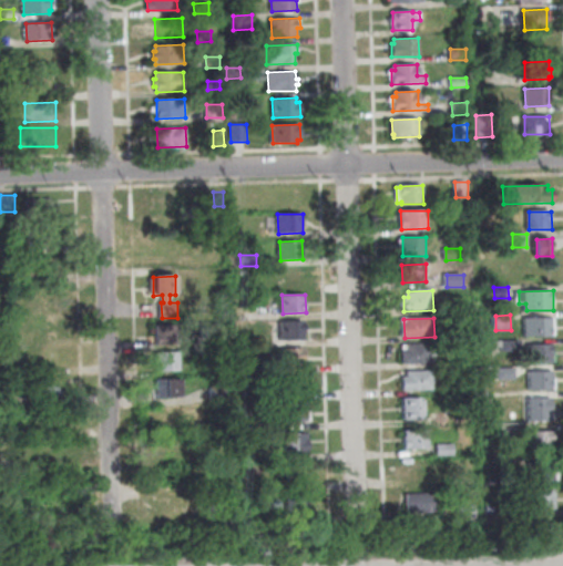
[(526,319),(553,318),(553,337),(528,338),(526,319)]
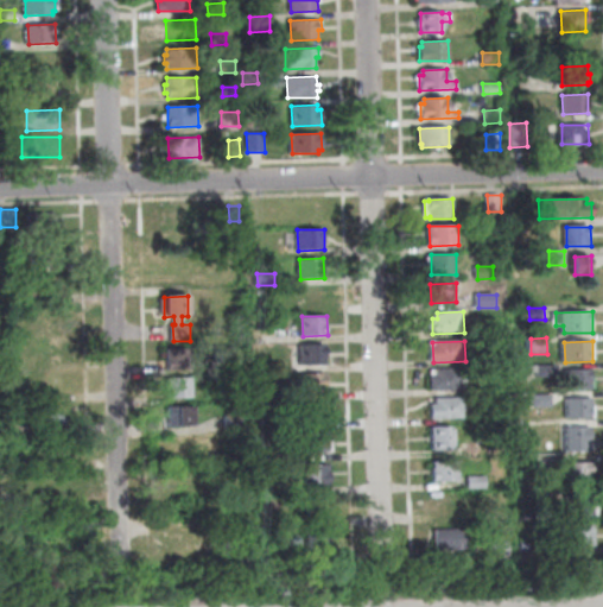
[(303,345),(327,345),(327,364),(303,365),(303,345)]
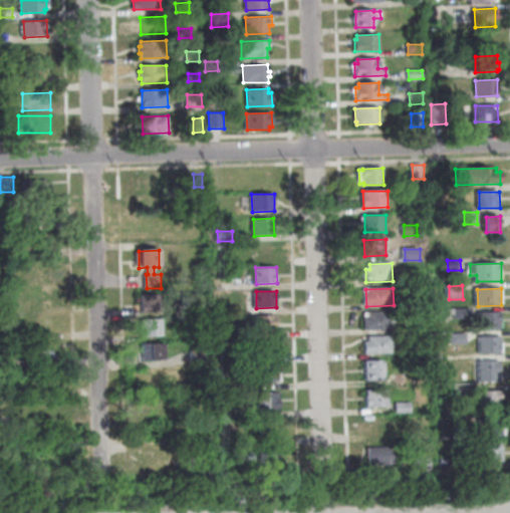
[(142,295),(163,294),(163,311),(143,312),(142,295)]
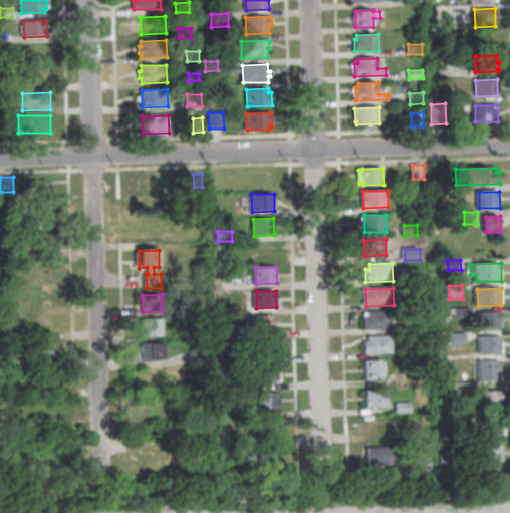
[(408,309),(407,299),(421,299),(421,309),(408,309)]
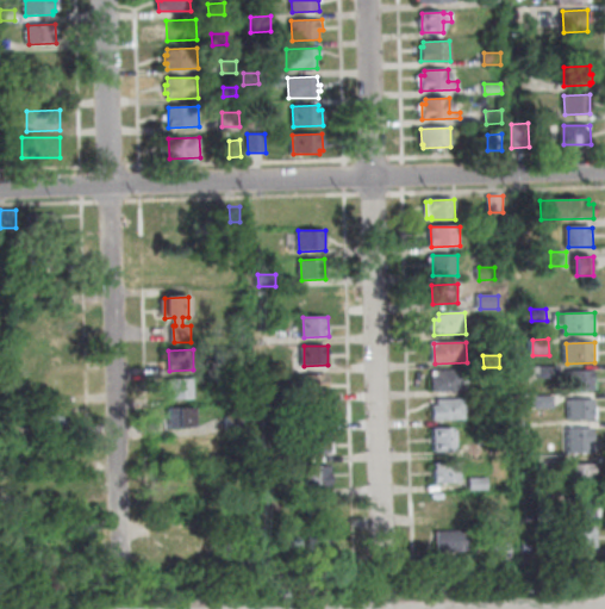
[(561,378),(543,378),(543,367),(561,366),(561,378)]
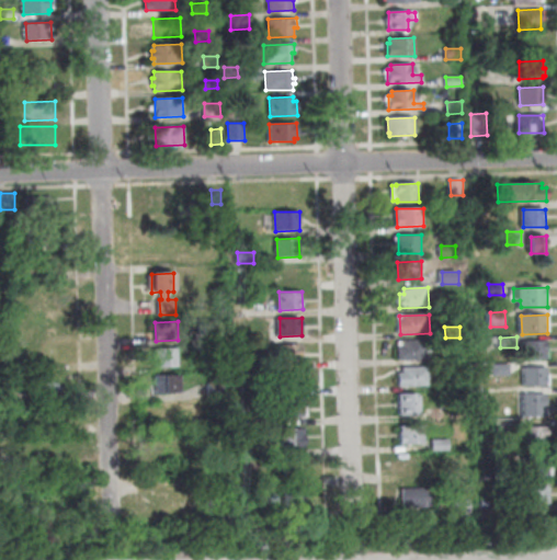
[(428,340),(429,358),(400,360),(400,341),(428,340)]
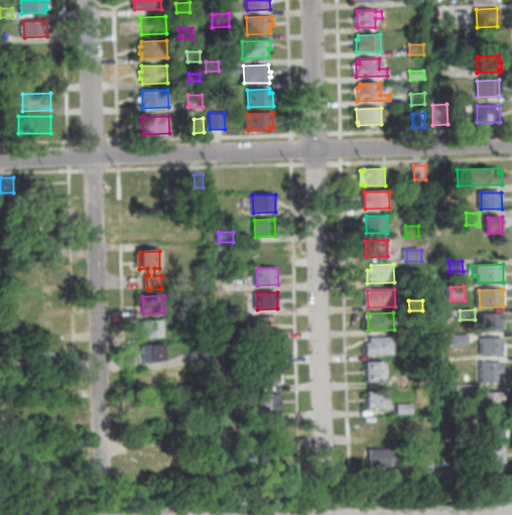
[(504,313),(504,331),(483,332),(483,314),(504,313)]
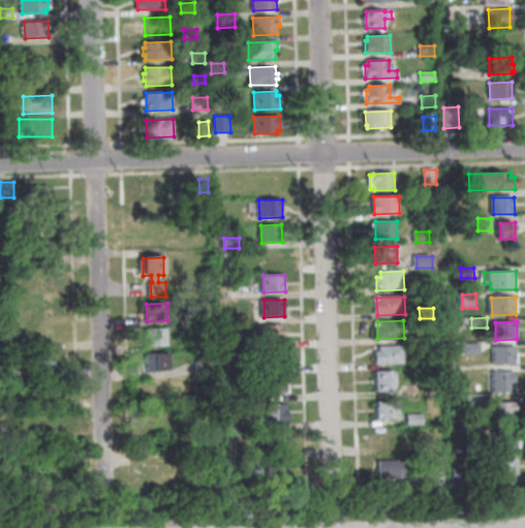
[(284,324),(285,342),(266,342),(265,325),(284,324)]
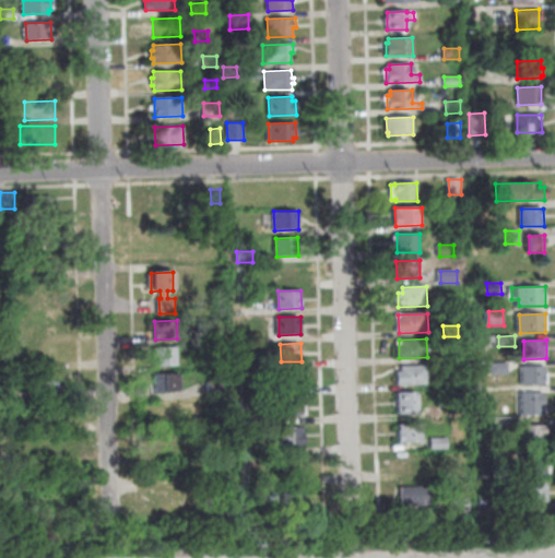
[(177,347),(177,366),(156,367),(155,347),(177,347)]
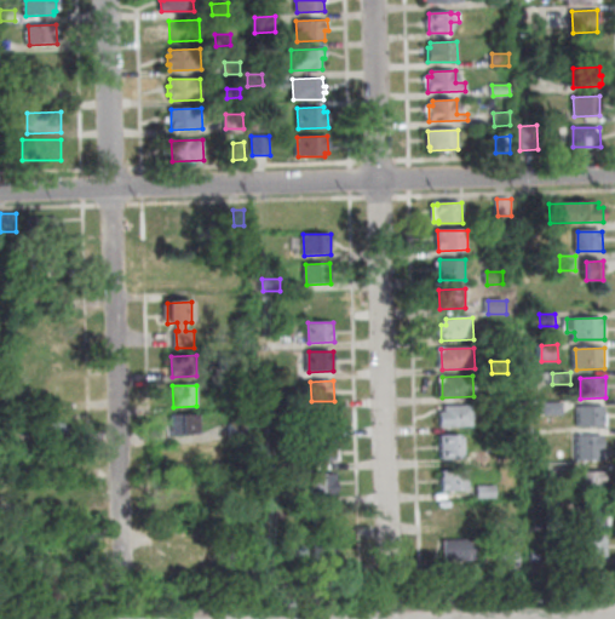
[(546,416),(546,403),(565,402),(565,416),(546,416)]
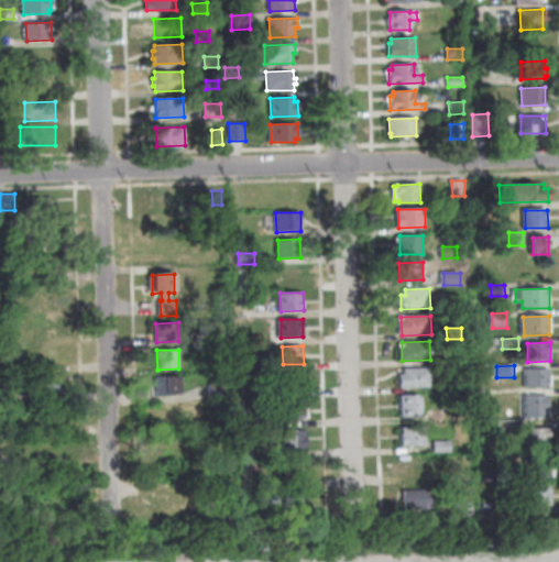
[(407,370),(431,368),(433,387),(403,388),(403,375),(407,375),(407,370)]
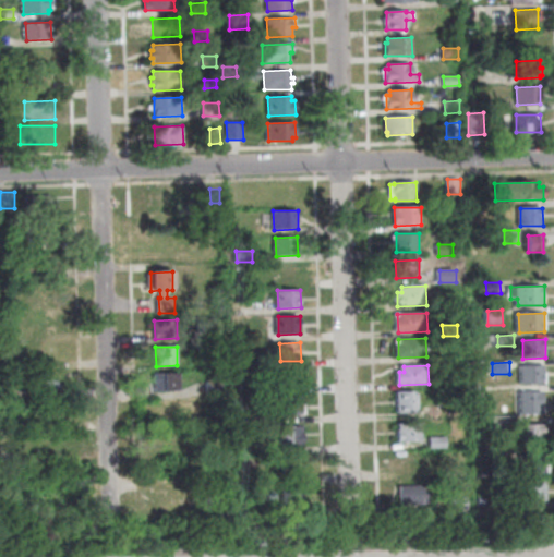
[(524,385),(522,366),(546,366),(548,384),(524,385)]
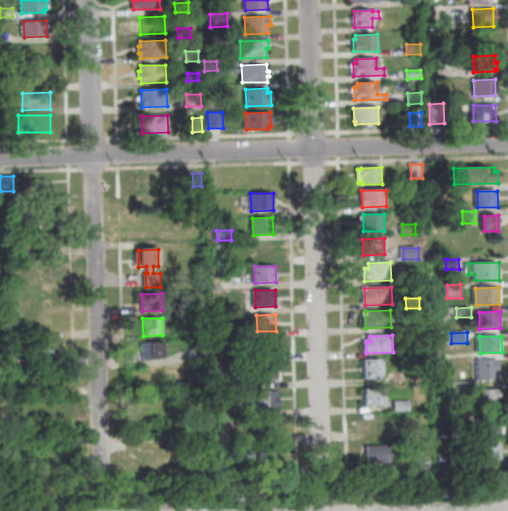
[(248,339),(276,338),(277,355),(257,356),(257,347),(248,348),(248,339)]
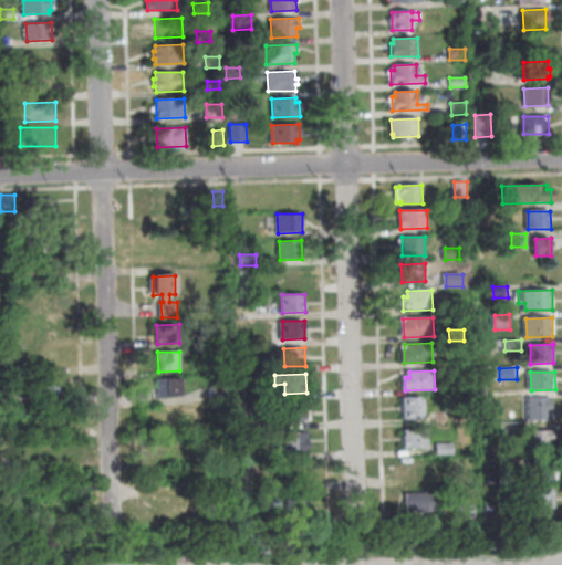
[(63,397),(33,398),(32,379),(62,378),(63,397)]
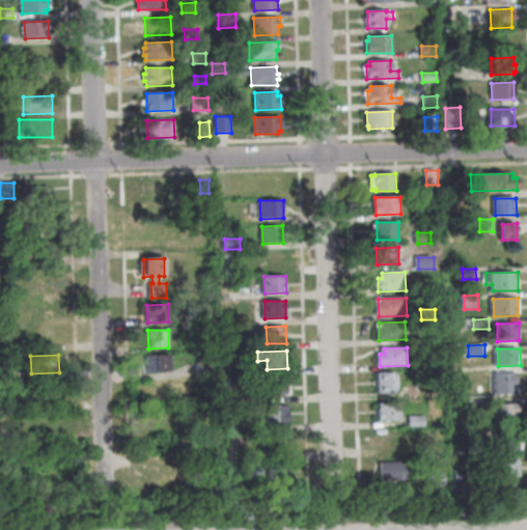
[(148,356),(169,355),(169,371),(149,372),(148,356)]
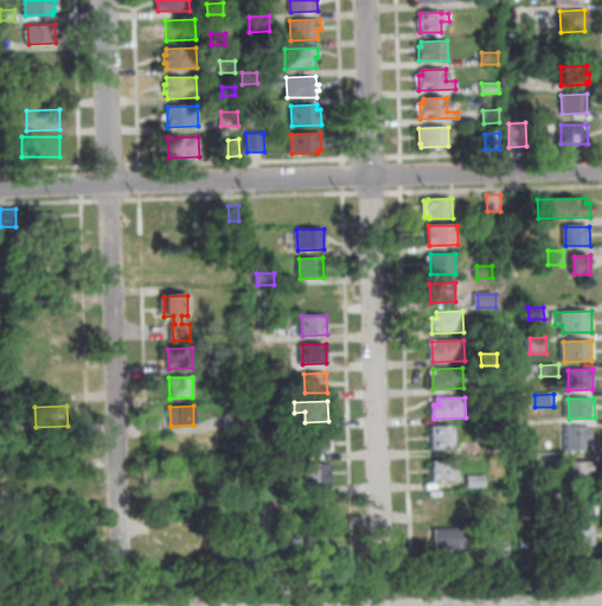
[(228,431),(226,415),(243,415),(244,431),(228,431)]
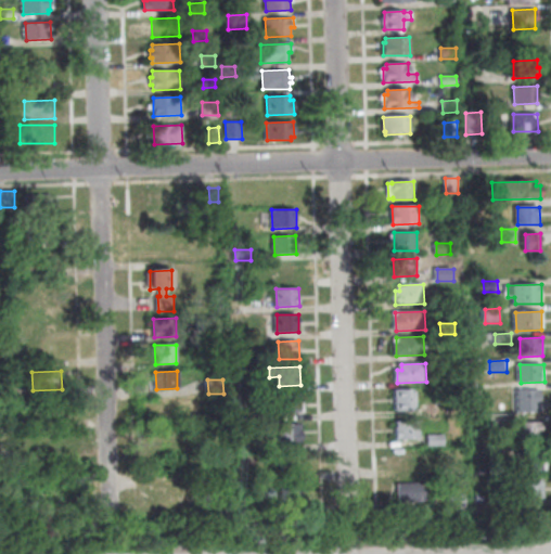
[(398,411),(397,390),(414,390),(414,411),(398,411)]
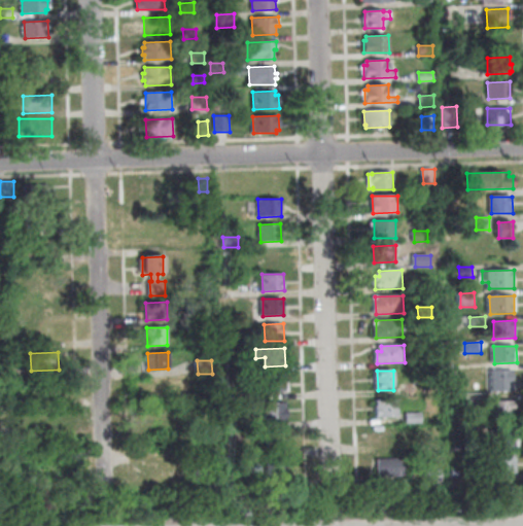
[(494,391),(493,372),(515,371),(515,384),(516,384),(516,391),(494,391)]
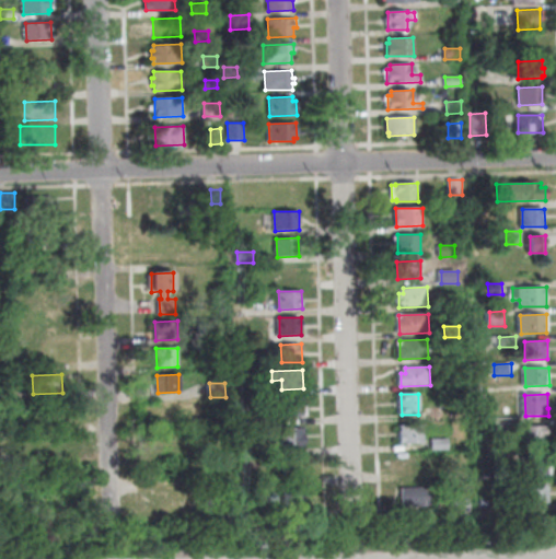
[(303,397),(304,418),(284,418),(284,398),(303,397)]
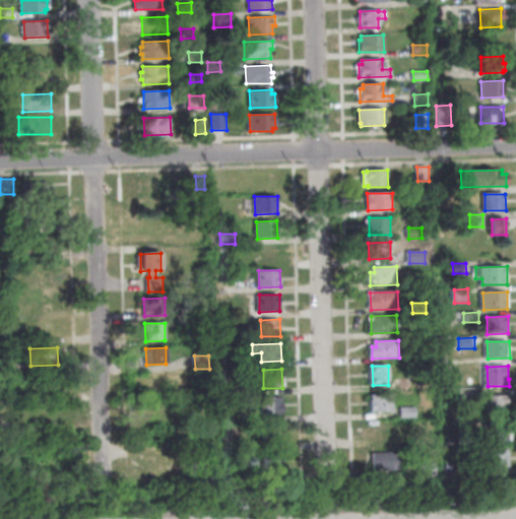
[(373,395),(394,395),(394,411),(373,412),(373,395)]
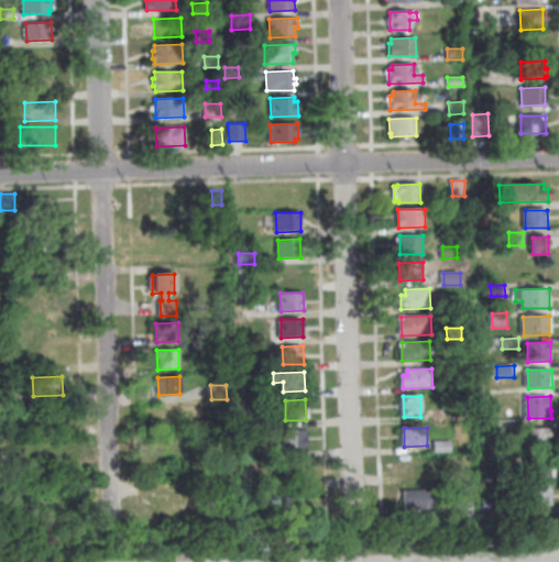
[(528,448),(527,429),(550,429),(551,447),(528,448)]
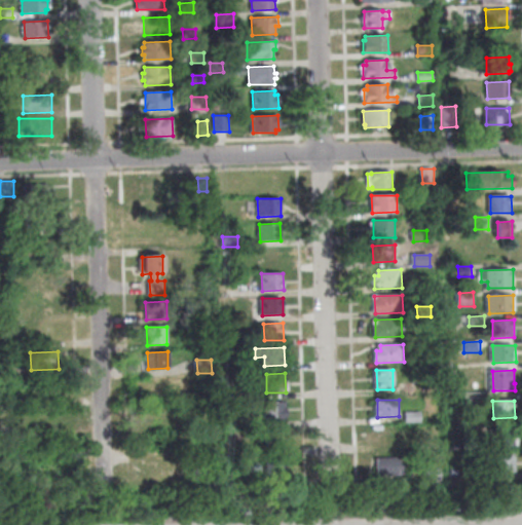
[(266,419),(265,403),(286,402),(287,418),(266,419)]
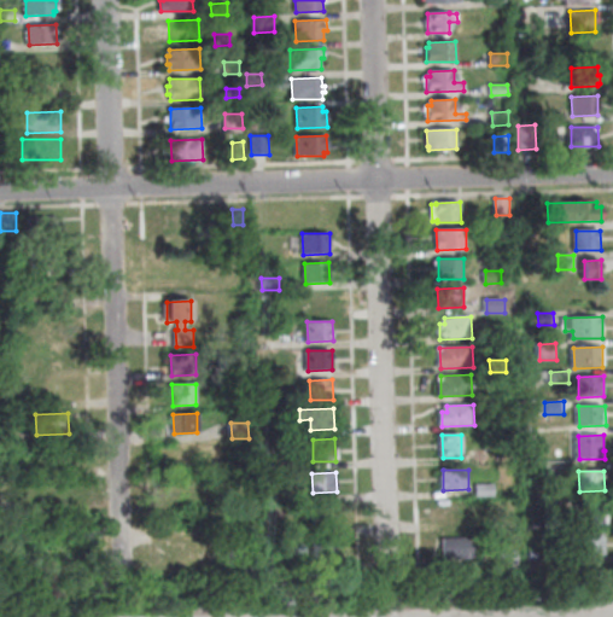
[(478,496),(478,484),(496,484),(496,496),(478,496)]
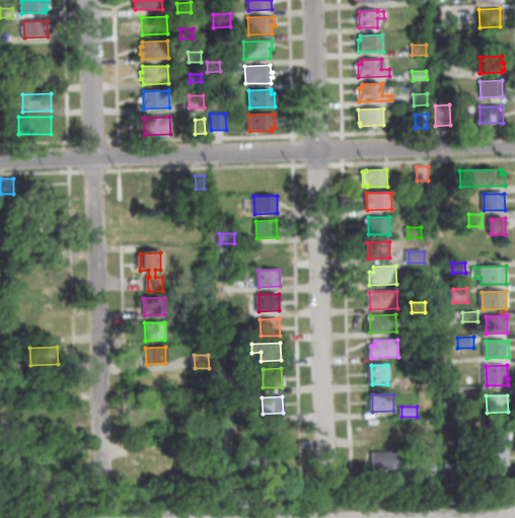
[(406,437),(406,420),(372,420),(372,437),(406,437)]
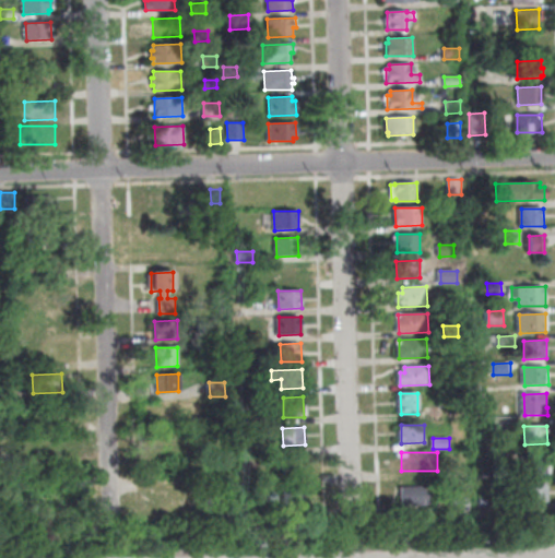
[(553,474),(526,475),(524,456),(547,455),(547,463),(552,463),(553,474)]
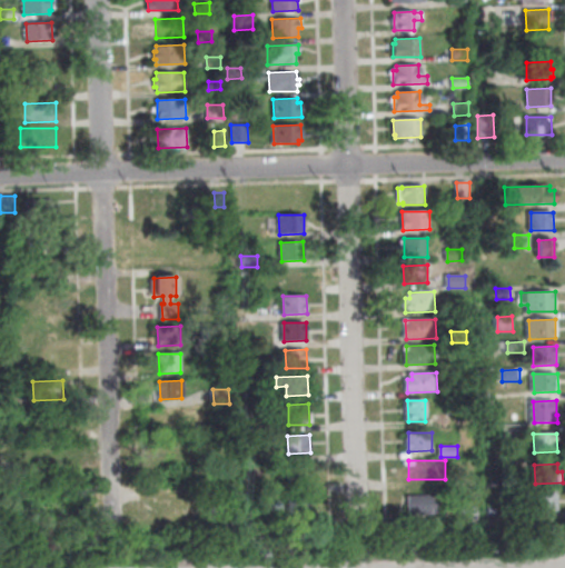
[(311,486),(311,465),(287,465),(287,486),(311,486)]
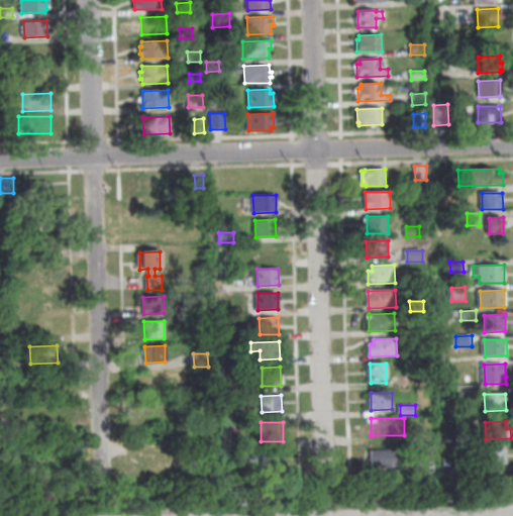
[(487,466),(486,448),(507,447),(507,465),(487,466)]
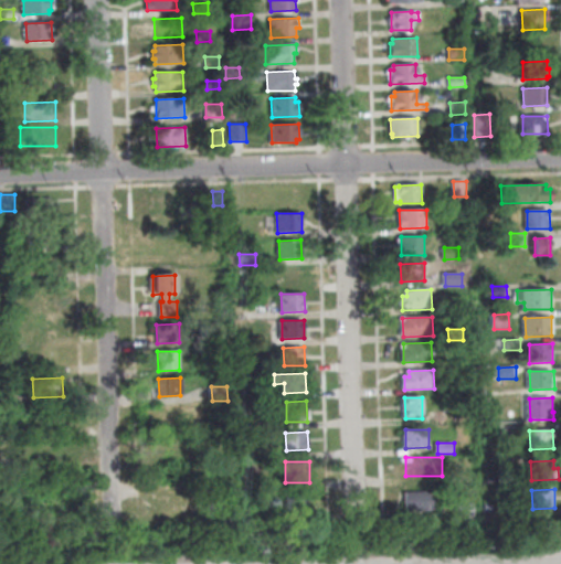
[(408,511),(406,492),(435,491),(436,510),(408,511)]
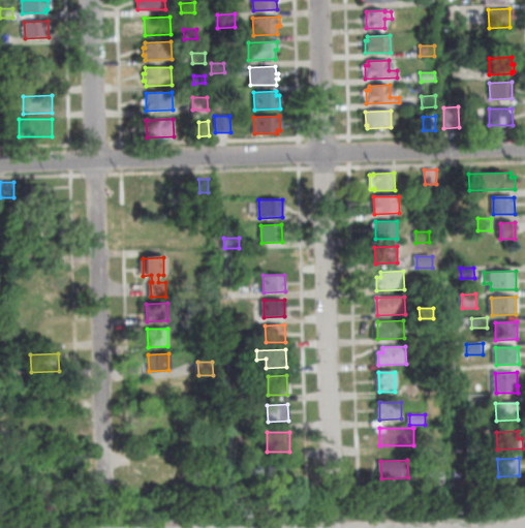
[(270,479),(270,463),(290,462),(290,478),(270,479)]
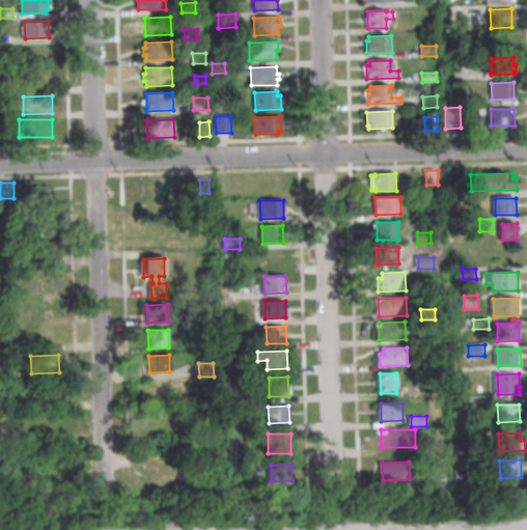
[(456,482),(456,472),(472,472),(472,481),(456,482)]
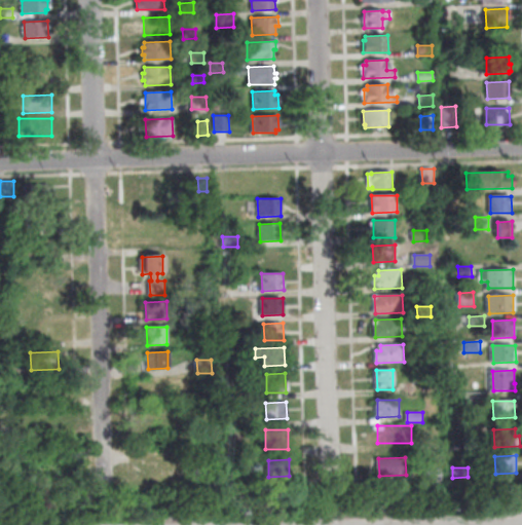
[(429,483),(427,469),(442,469),(443,482),(429,483)]
